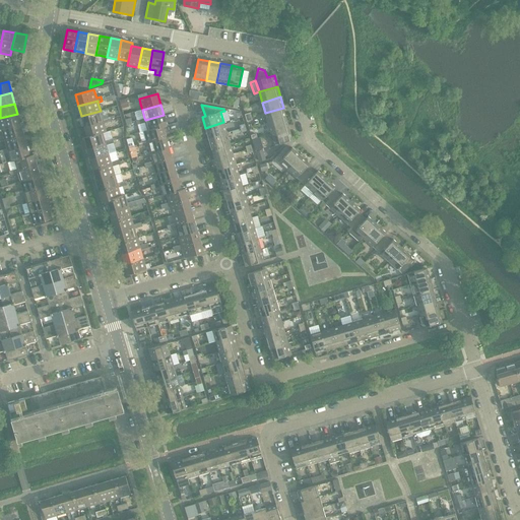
[(283,108),(265,113),(268,123),(286,118),(283,108)]
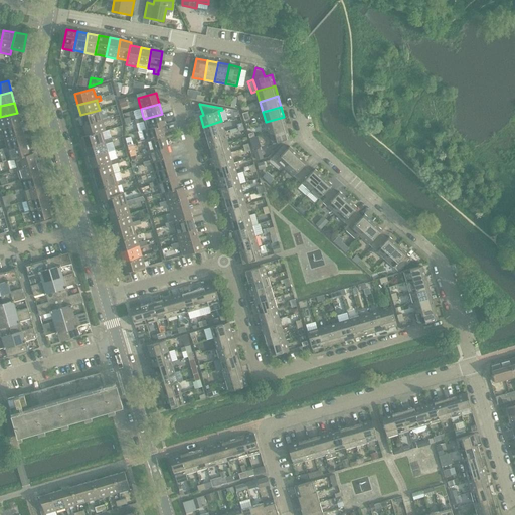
[(100,110),(80,115),(83,125),(103,120),(103,122),(107,121),(106,117),(102,118),(100,110)]
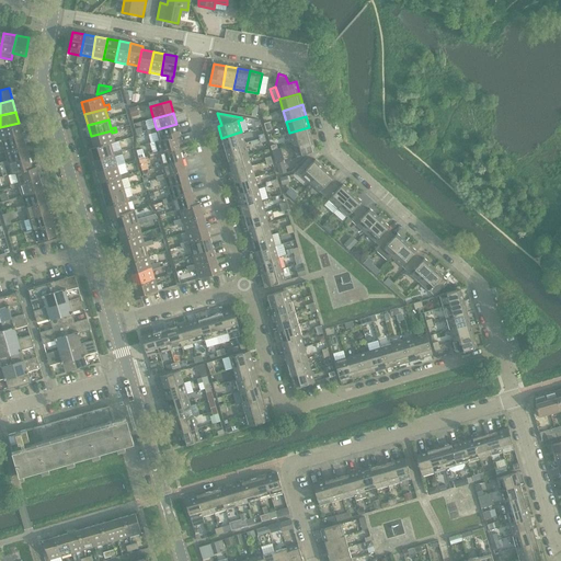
[(19,123),(0,127),(0,134),(1,138),(2,140),(22,134),(19,123)]
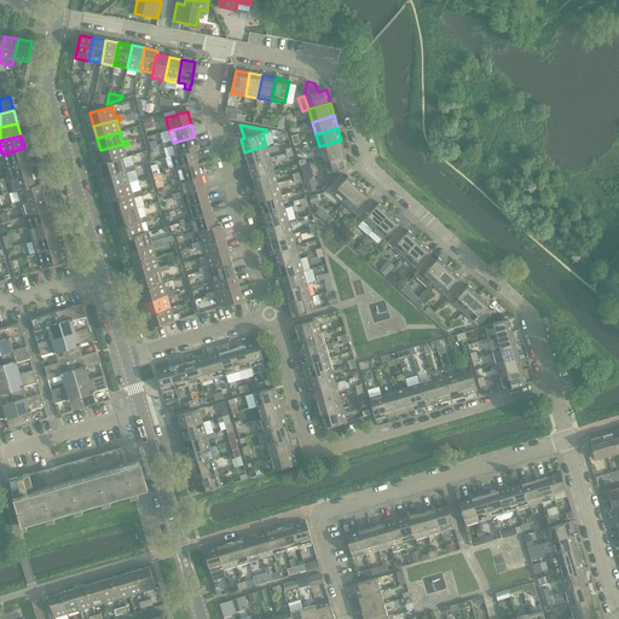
[(172,140),(167,142),(168,148),(173,145),(177,155),(177,156),(194,150),(194,151),(198,150),(195,137),(173,143),(172,140)]
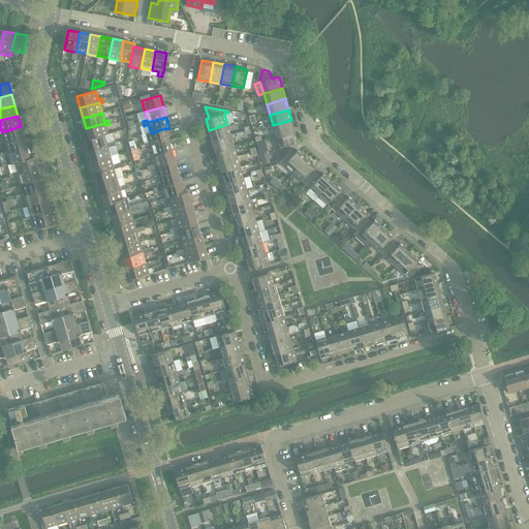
[(291,120),(273,125),(276,136),(294,130),(291,120)]
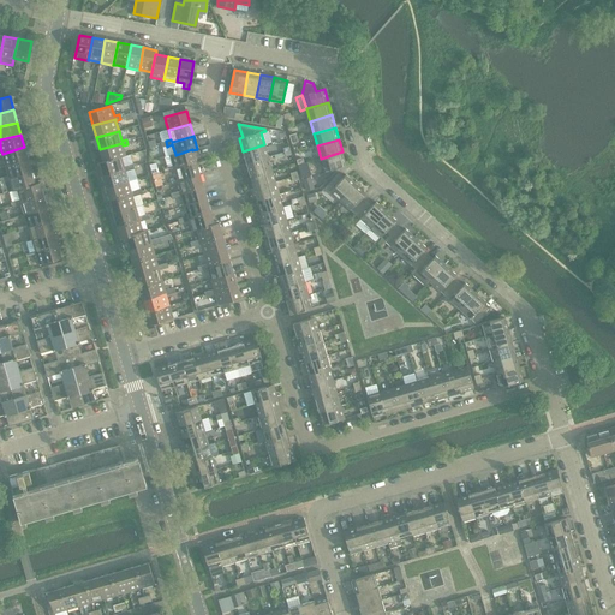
[(100,149),(103,161),(103,162),(121,157),(126,156),(123,145),(123,143),(100,149)]
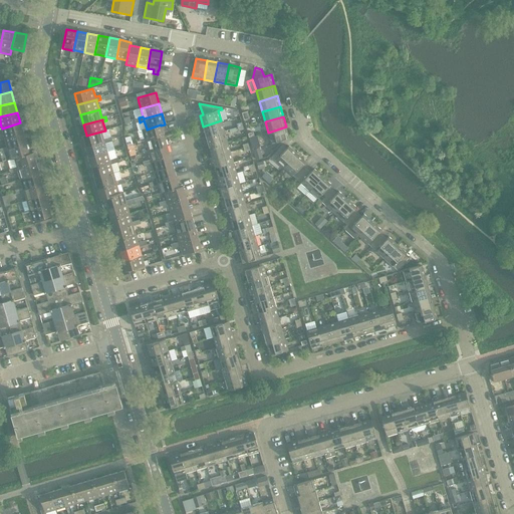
[(221,120),(203,126),(206,137),(225,132),(221,120)]
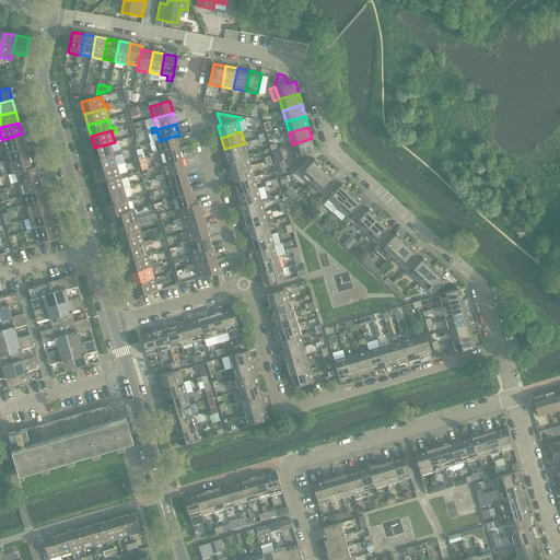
[(0,137),(0,142),(2,142),(6,151),(25,146),(22,133),(2,140),(1,138),(0,137)]
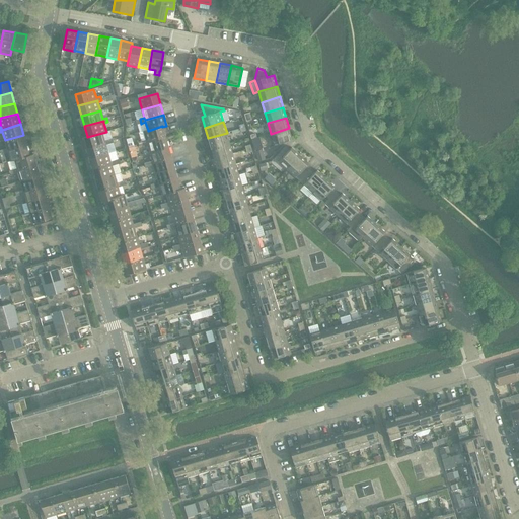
[(148,130),(144,131),(146,140),(147,142),(165,137),(162,127),(162,126),(148,131),(148,130)]
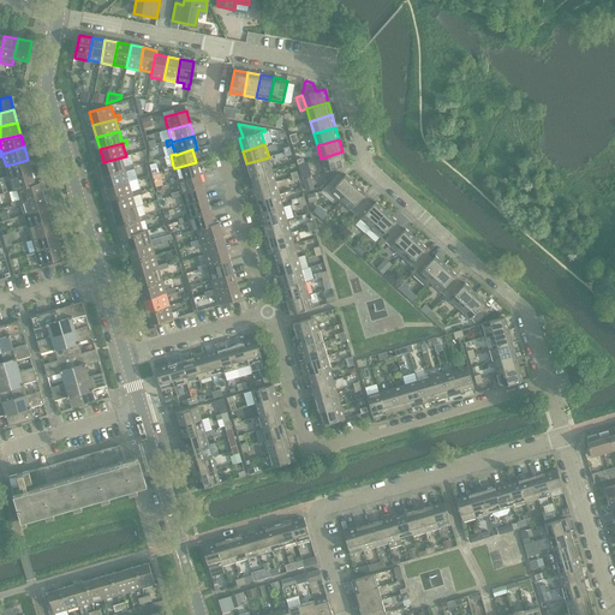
[(342,151),(321,159),(324,172),(346,165),(342,151)]
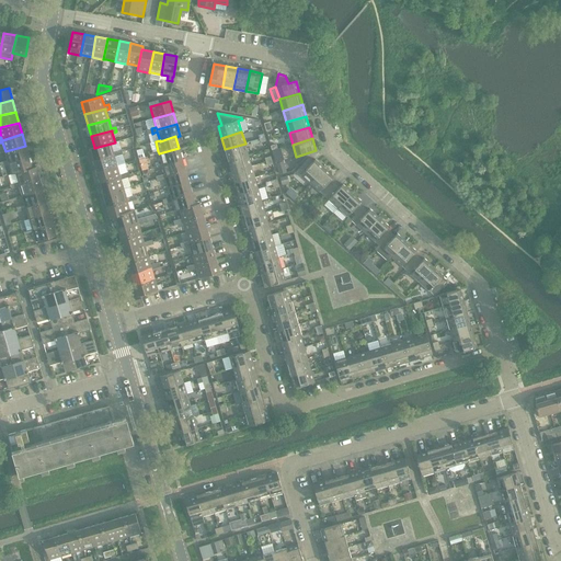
[(90,149),(93,160),(114,155),(114,157),(118,156),(117,151),(113,152),(111,144),(94,148),(94,147),(90,149)]
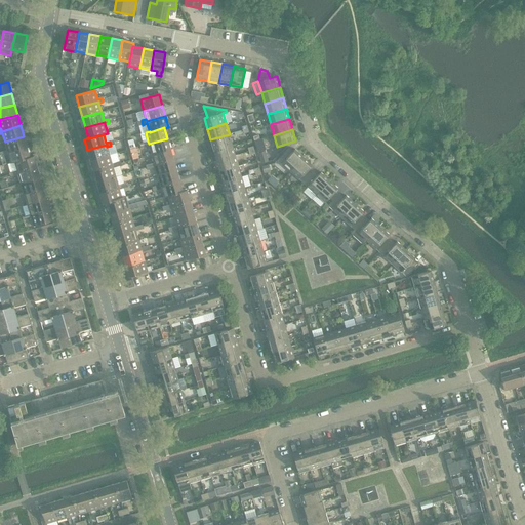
[(230,134),(210,139),(213,151),(233,145),(230,134)]
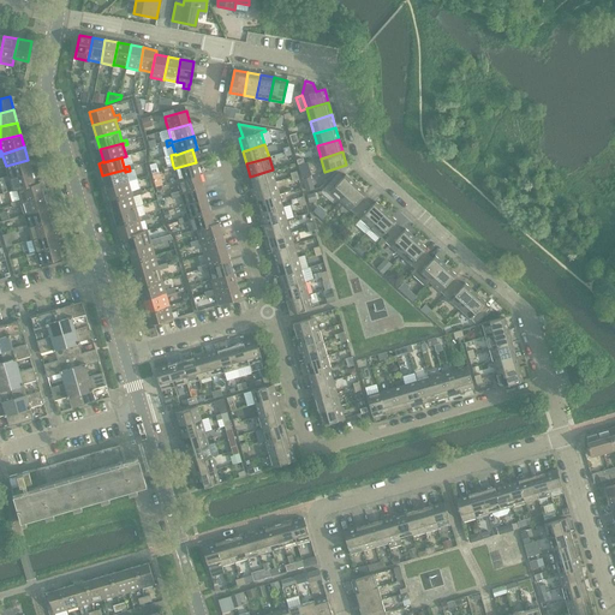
[(28,160),(6,166),(9,175),(10,179),(31,172),(28,160)]
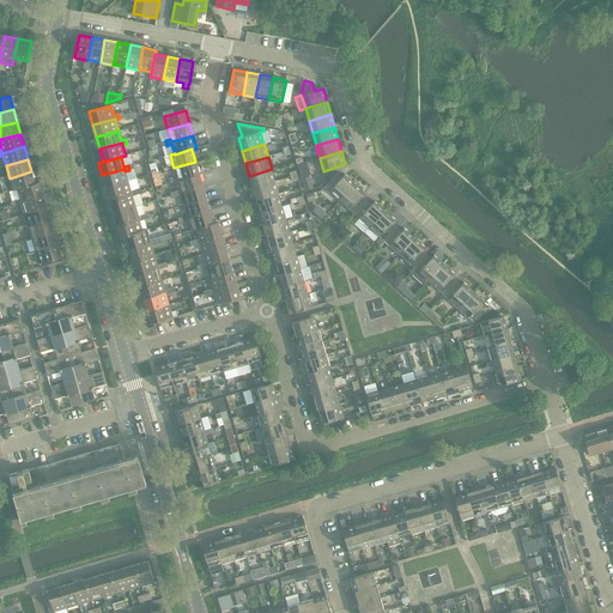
[(173,165),(168,167),(170,171),(175,170),(177,181),(199,174),(195,162),(174,168),(173,165)]
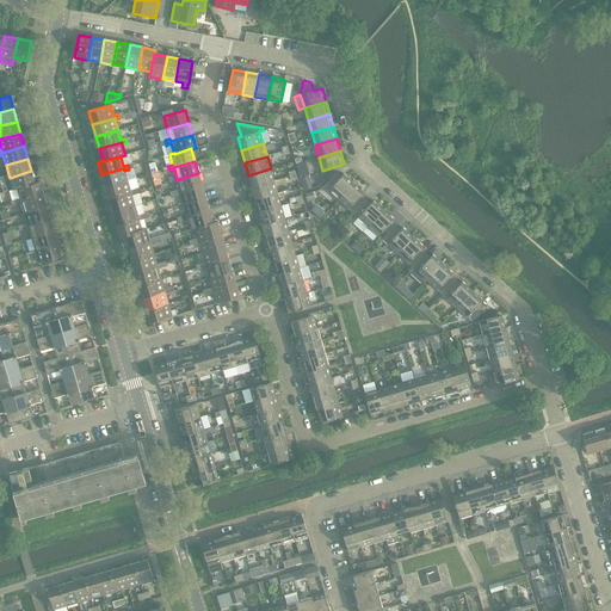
[(124,168),(102,174),(105,187),(128,180),(124,171),(124,168)]
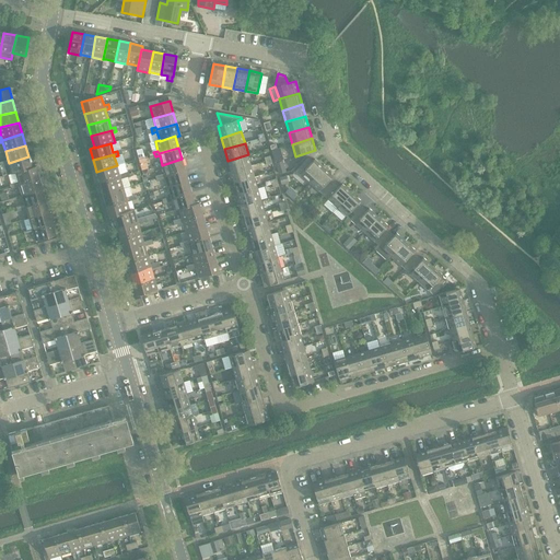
[(248,154),(228,161),(231,172),(252,166),(248,154)]
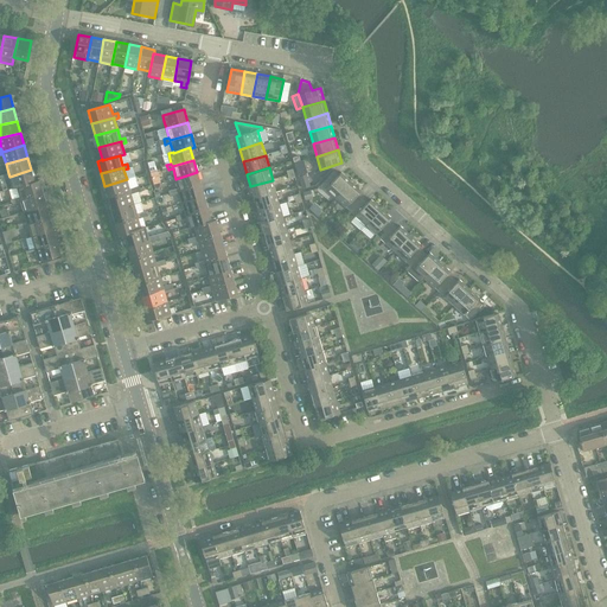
[(4,176),(5,180),(10,179),(13,189),(18,187),(34,183),(34,181),(31,170),(10,177),(8,173),(4,176)]
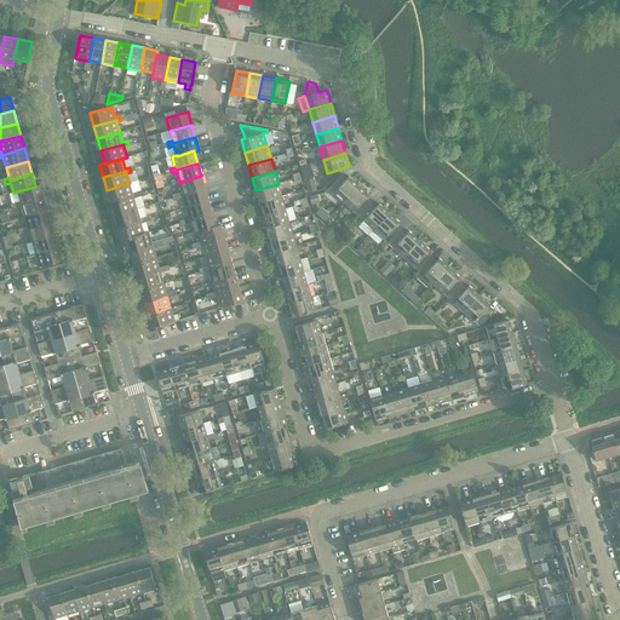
[(328,189),(343,202),(359,185),(349,177),(346,179),(342,174),(328,189)]
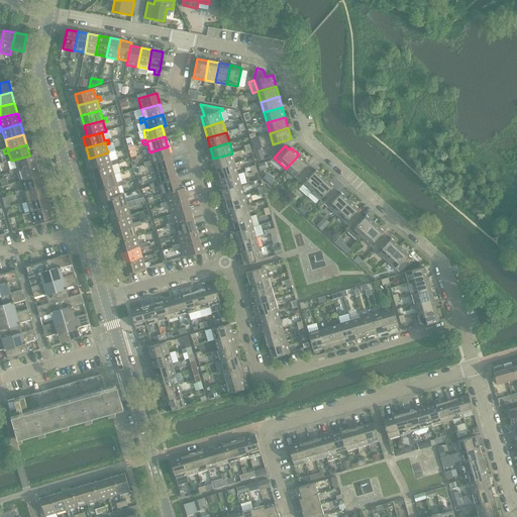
[(168,146),(149,152),(151,161),(152,163),(171,158),(168,146)]
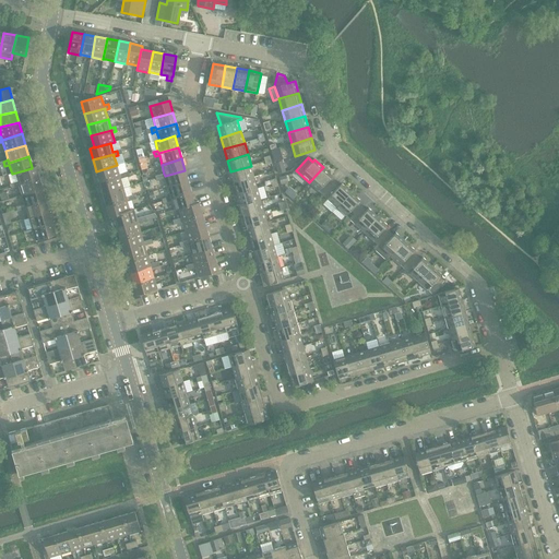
[(276,164),(278,174),(285,171),(283,162),(276,164)]
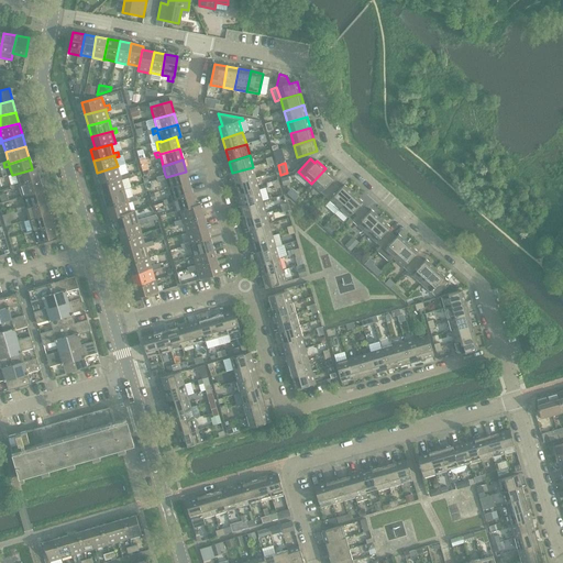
[(118,166),(97,173),(101,184),(121,178),(121,180),(125,179),(124,174),(120,176),(118,166)]
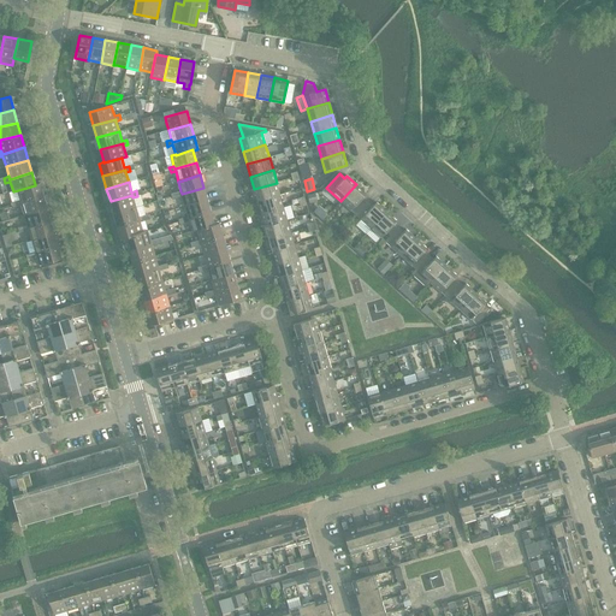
[(18,190),(21,200),(22,202),(43,196),(40,183),(35,184),(35,185),(18,190)]
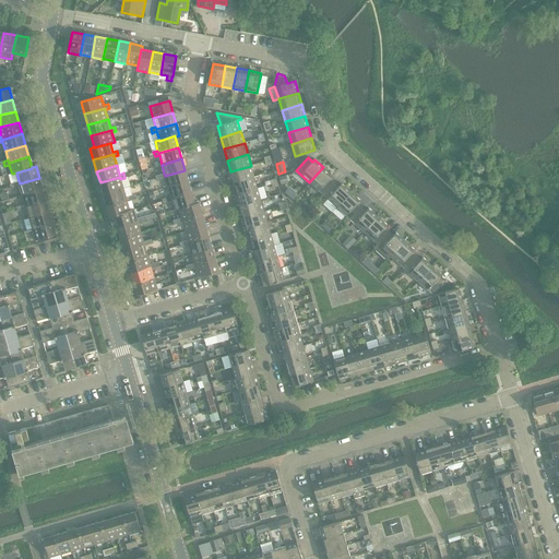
[(251,166),(230,171),(234,182),(254,177),(251,166)]
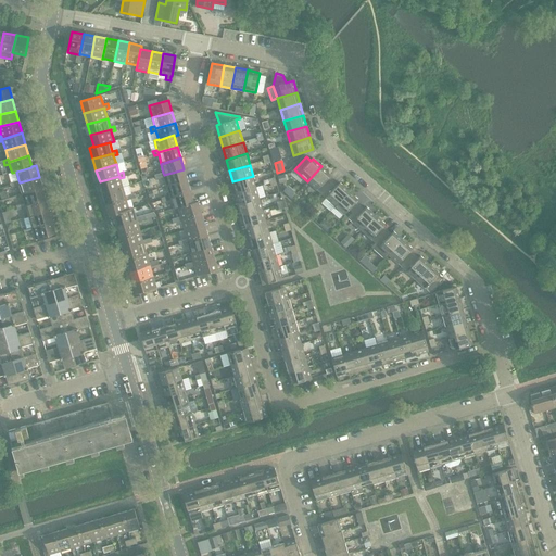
[(321,166),(307,181),(321,194),(333,181),(329,177),(331,175),(321,166)]
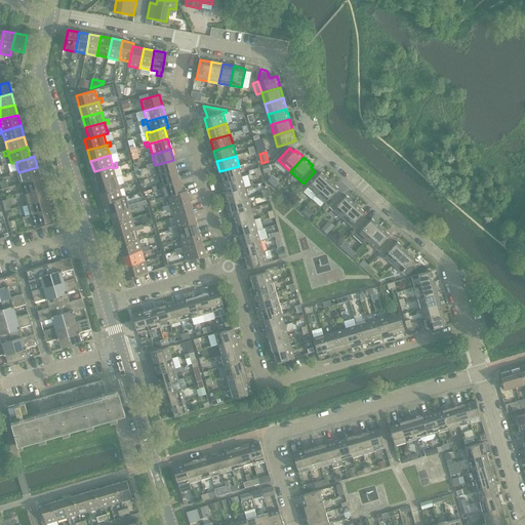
[(154,163),(150,164),(152,168),(156,167),(158,175),(176,170),(173,160),(155,165),(154,163)]
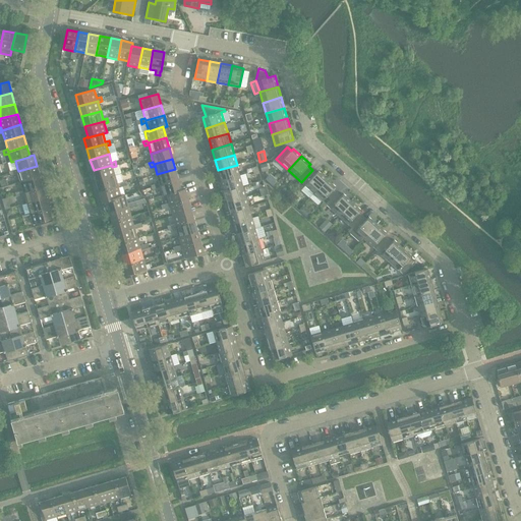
[(112,165),(94,170),(97,181),(115,175),(112,167),(112,165)]
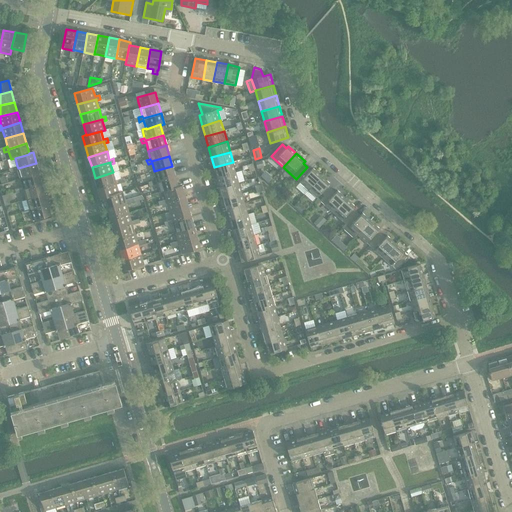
[(233,162),(214,167),(217,178),(236,172),(233,162)]
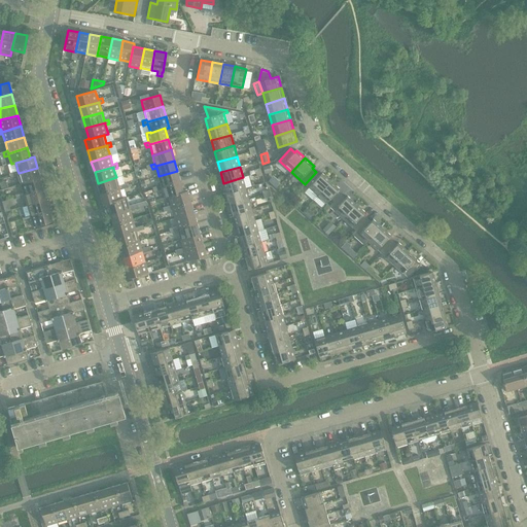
[(13,172),(14,177),(19,175),(22,184),(40,178),(37,168),(19,173),(18,171),(13,172)]
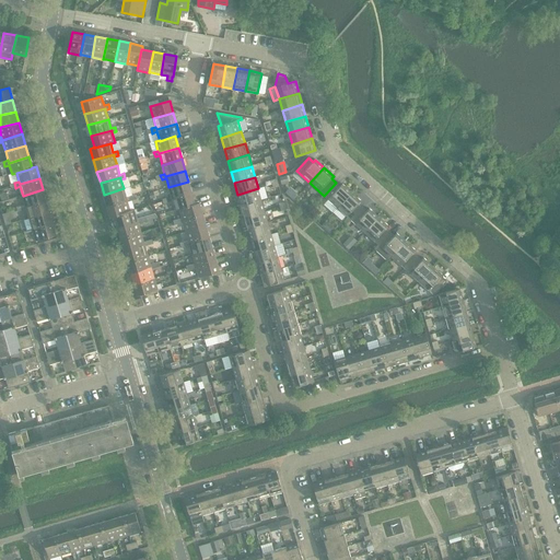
[(188,182),(168,187),(172,197),(172,199),(191,194),(188,182)]
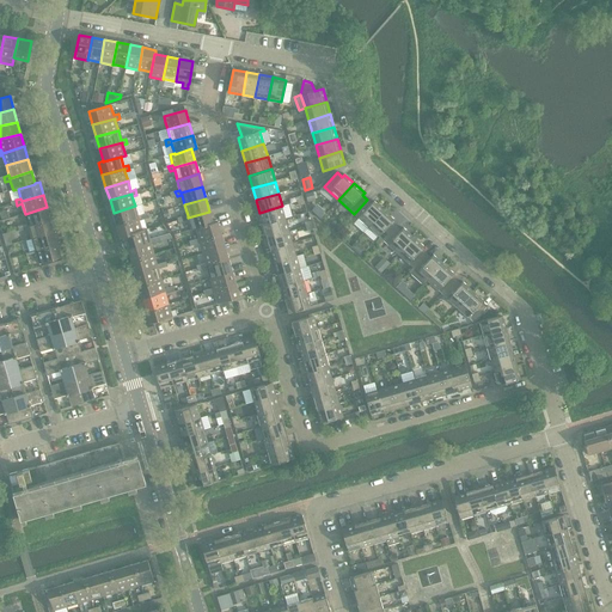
[(367,200),(354,214),(359,218),(354,224),(363,232),(368,227),(384,210),(374,201),(372,203),(367,200)]
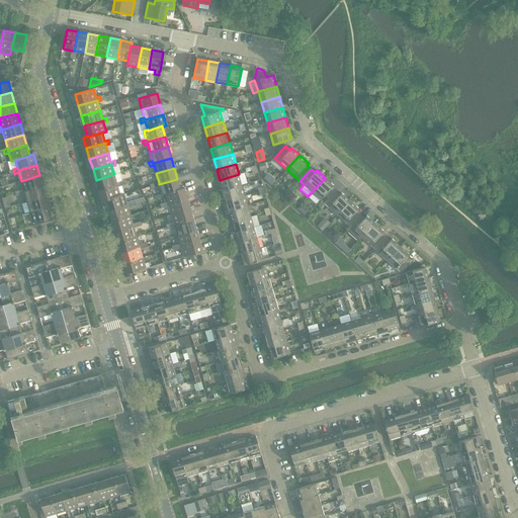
[(114,174),(96,180),(99,190),(117,185),(118,187),(121,186),(120,182),(116,183),(114,174)]
